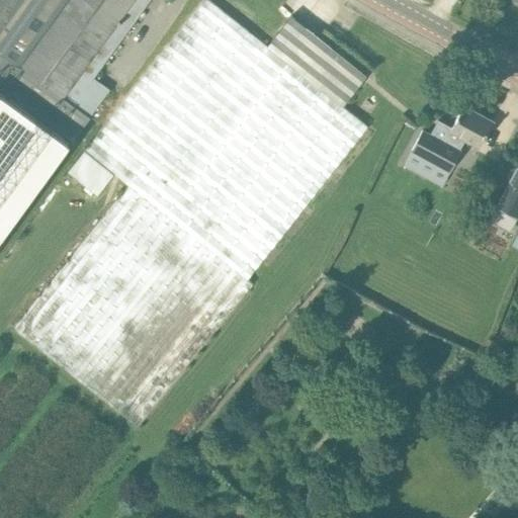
[(0,0),(0,237),(69,143),(0,93),(0,80),(1,79),(77,135),(90,116),(109,89),(94,77),(149,0),(0,0)]
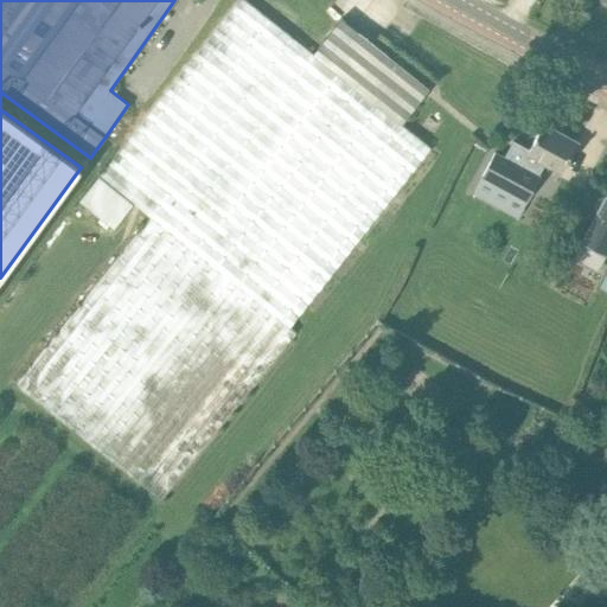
[(313,52),(246,0),(237,0),(100,176),(152,218),(18,385),(160,499),(295,332),(289,327),(432,147),(401,123),(430,87),(342,17),(313,52)]
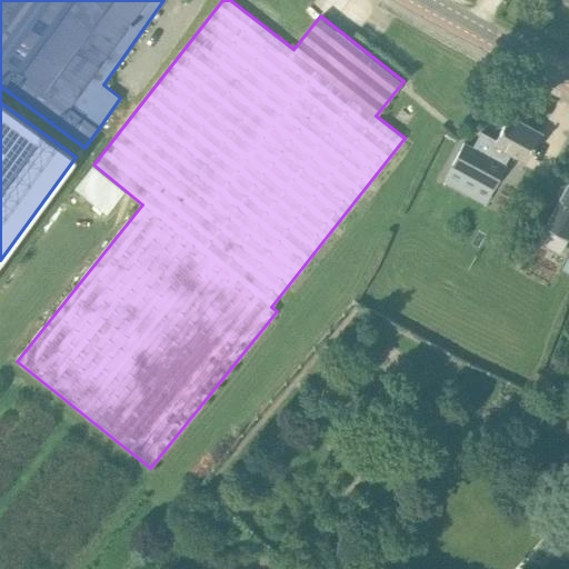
[(485,181),(495,187),(508,165),(501,161),(507,150),(527,161),(542,133),(510,116),(497,140),(481,132),(473,148),(463,142),(452,163),(462,169),(455,183),(477,196),(485,181)]
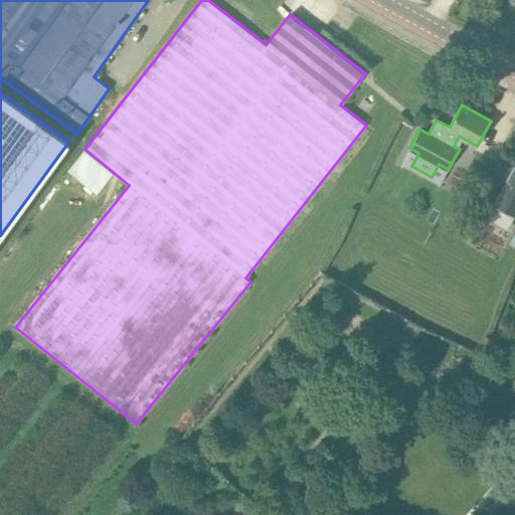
[(97,195),(112,175),(83,152),(67,172),(97,195)]
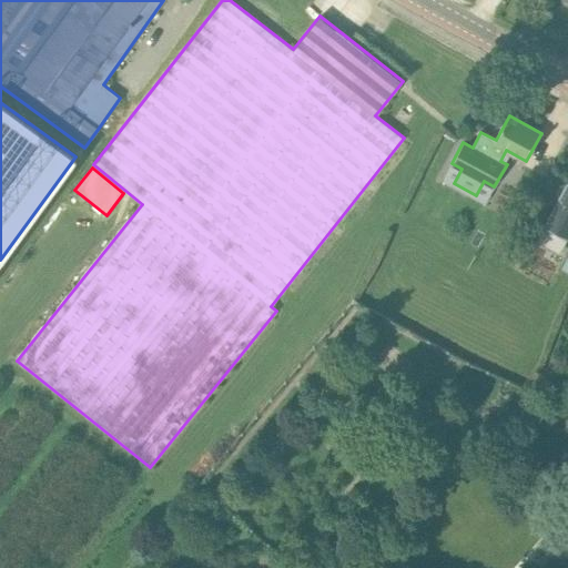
[(567,183),(544,226),(567,240),(567,183)]
